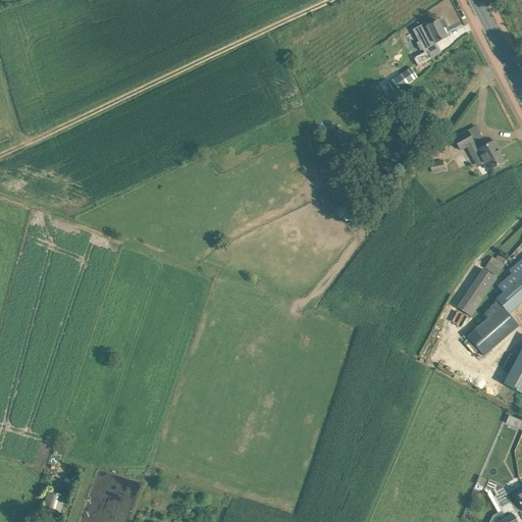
[(424,40),(417,43),(420,50),(447,38),(437,21),(427,27),(426,24),(418,29),(424,40)]
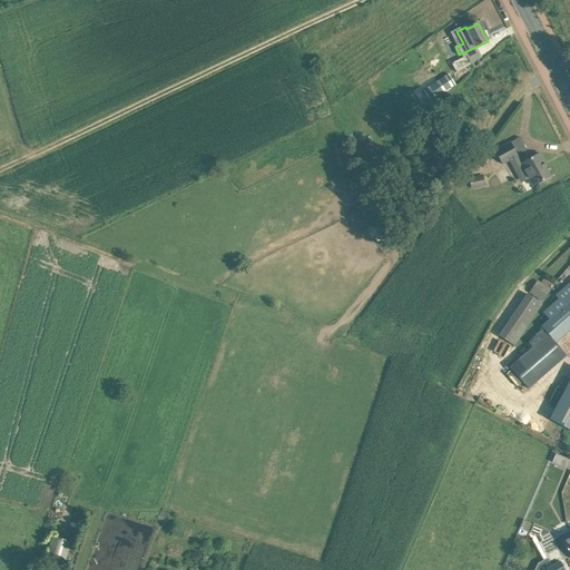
[(451,64),(455,72),(471,65),(467,56),(451,64)]
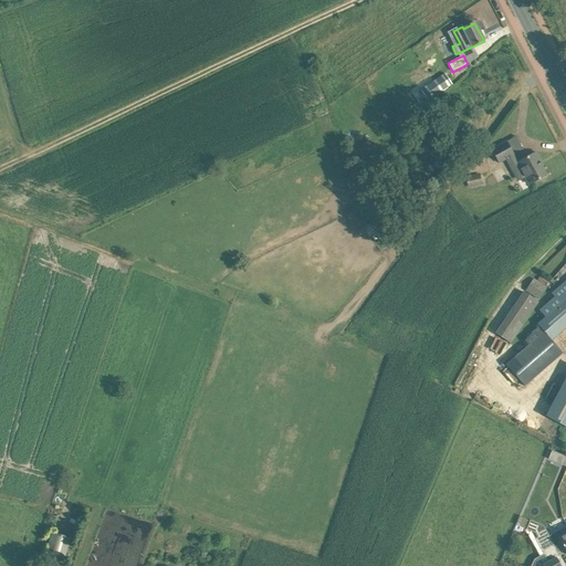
[(420,91),(428,101),(451,84),(443,74),(420,91)]
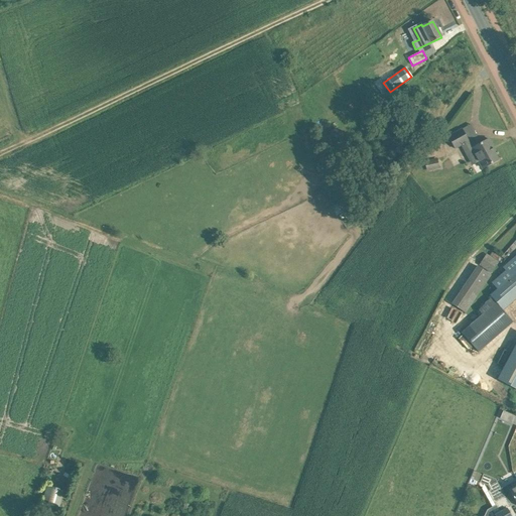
[(341,137),(335,127),(327,131),(333,142),(341,137)]
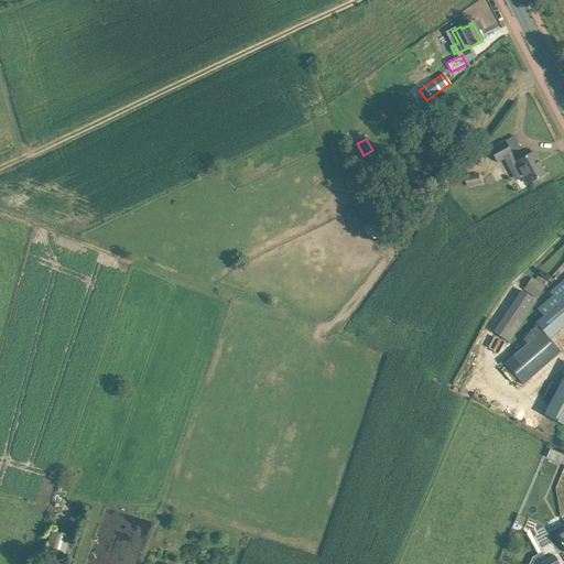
[(505,141),(490,149),(497,162),(503,159),(510,172),(519,167),(528,184),(544,175),(537,161),(539,161),(534,152),(516,162),(511,154),(505,141)]
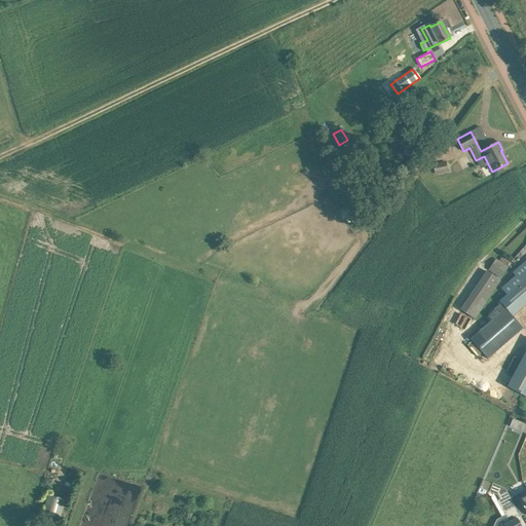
[(335,171),(327,154),(315,160),(324,176),(335,171)]
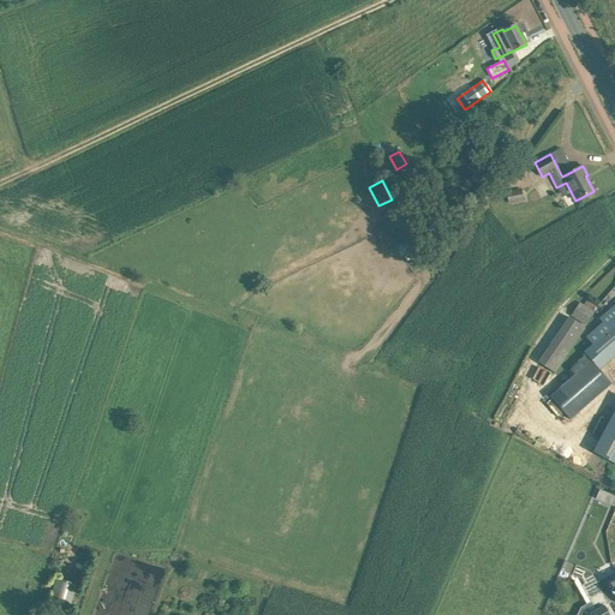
[(506,192),(509,204),(523,201),(520,190),(506,192)]
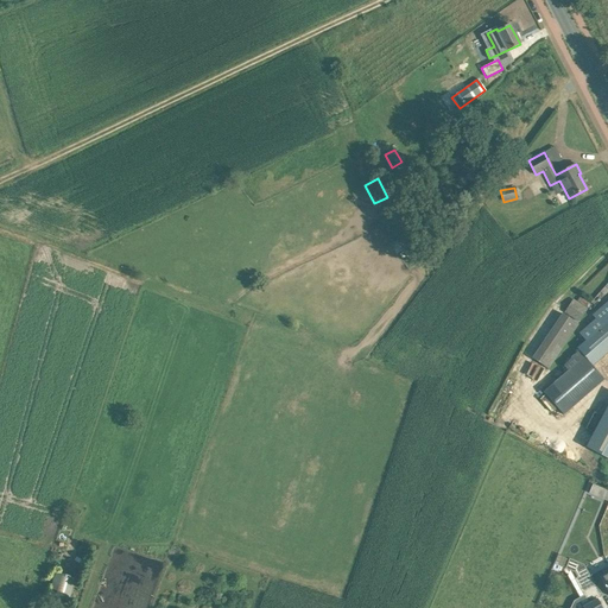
[(562,190),(556,194),(561,202),(567,200),(562,190)]
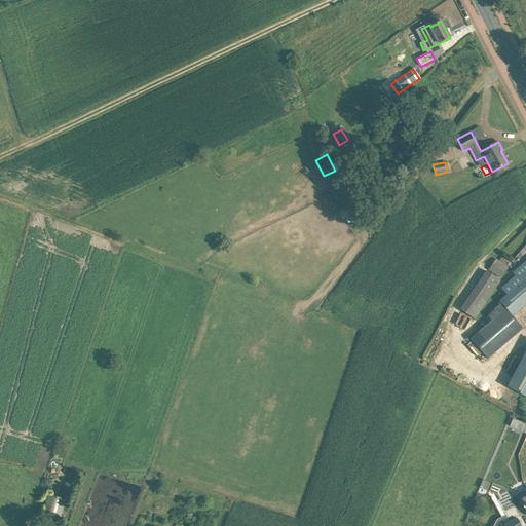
[(376,198),(368,189),(363,193),(371,202),(376,198)]
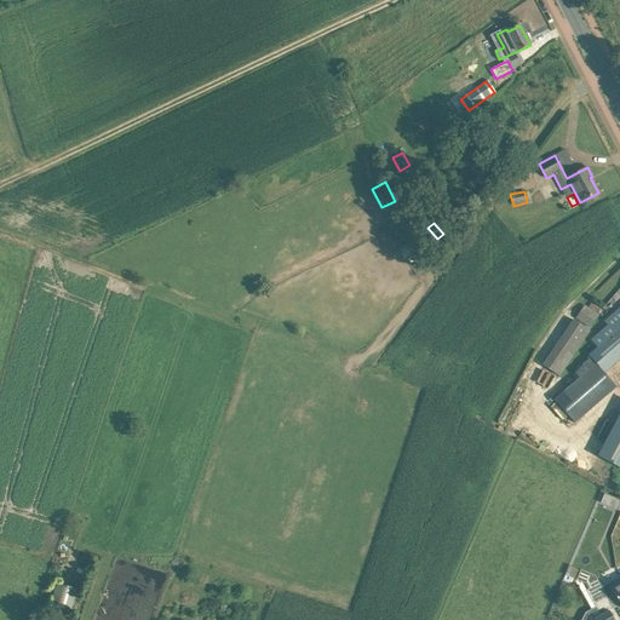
[(562,392),(554,400),(555,402),(567,415),(574,424),(577,423),(584,417),(616,388),(603,373),(619,357),(619,302),(618,304),(619,305),(619,308),(614,314),(612,315),(612,316),(603,323),(606,326),(596,336),(590,340),(596,348),(587,355),(590,357),(581,365),(583,366),(574,373),(579,378),(562,392)]
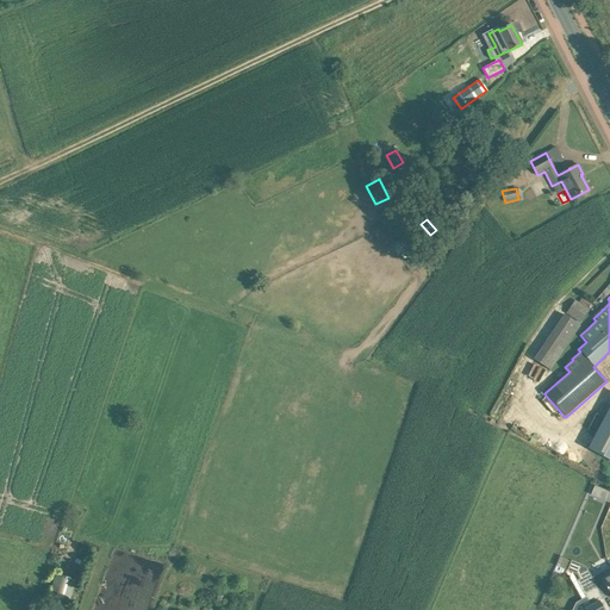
[(572,299),(566,313),(582,321),(589,307),(572,299)]
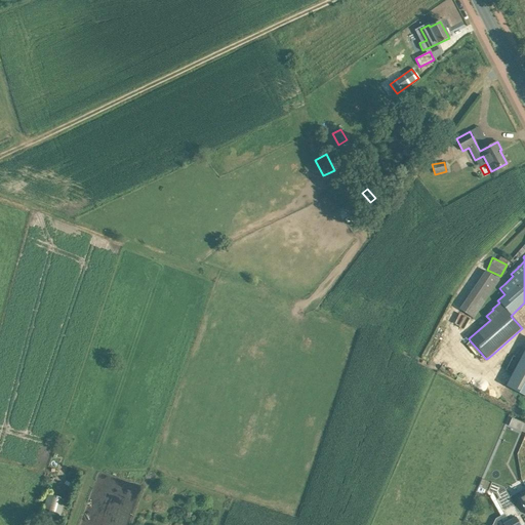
[(465,301),(459,309),(474,319),(479,311),(499,280),(485,271),(465,301)]
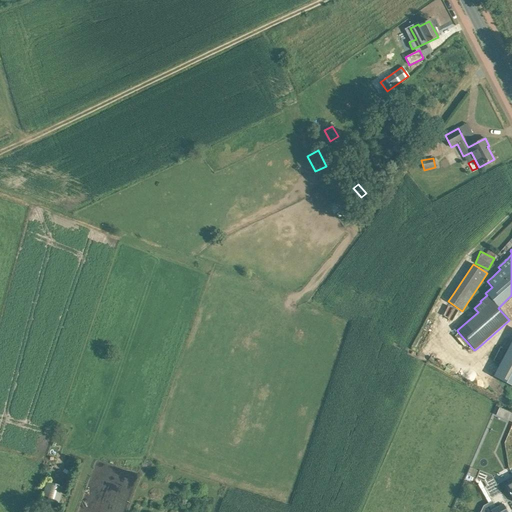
[(511,341),(493,376),(511,386),(511,341)]
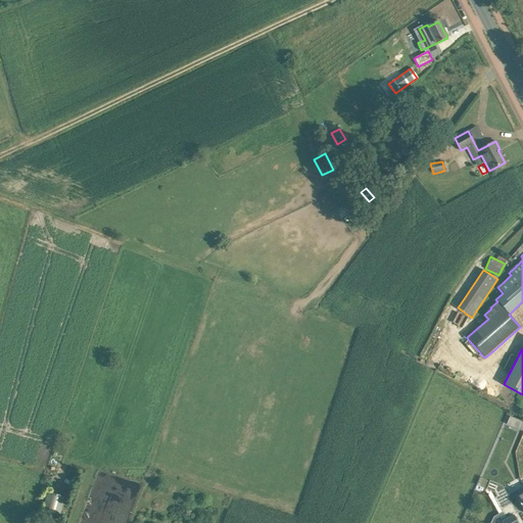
[(520,522),(522,522),(521,522),(522,522),(516,510),(508,495),(502,485),(489,480),(486,489),(494,492),(496,496),(494,497),(504,515),(493,517),(490,522),(520,522)]
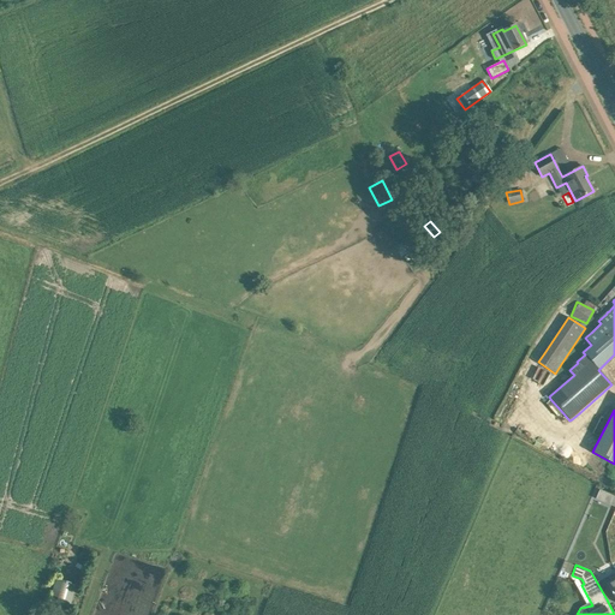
[(614,571),(597,583),(607,599),(613,596),(614,599),(614,571)]
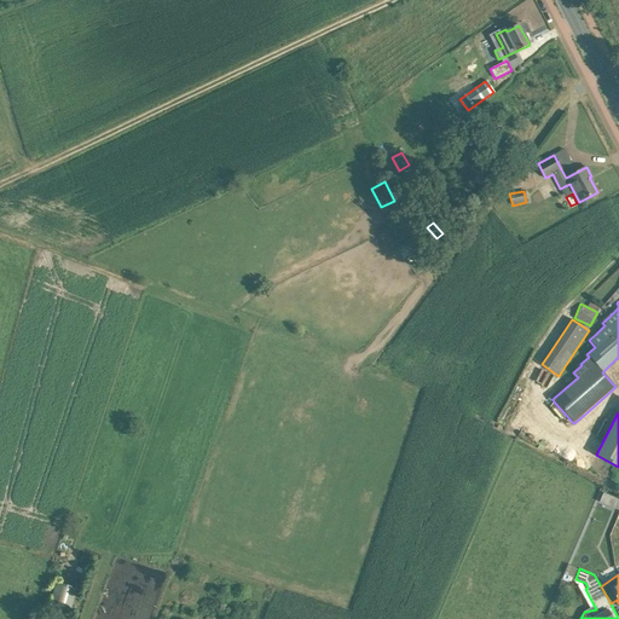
[(57,582),(50,603),(61,607),(70,611),(77,588),(68,585),(67,585),(57,582)]
